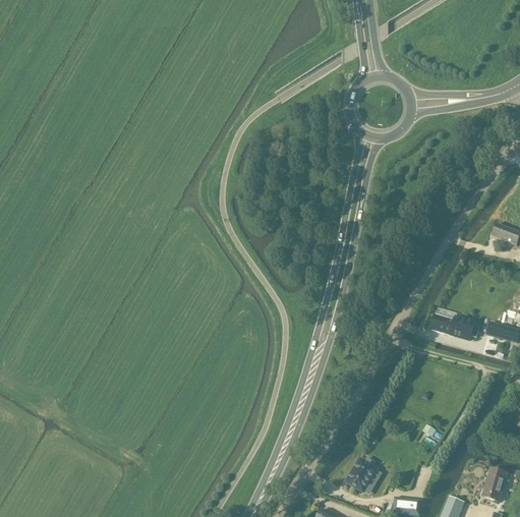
[(519,164),(519,154),(516,151),(511,157),(519,164)]
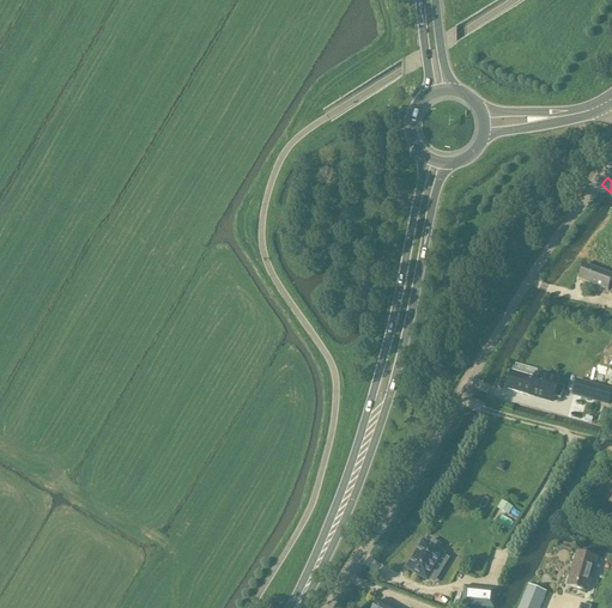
[(611,272),(583,261),(577,275),(607,287),(610,279),(611,279),(611,272)]
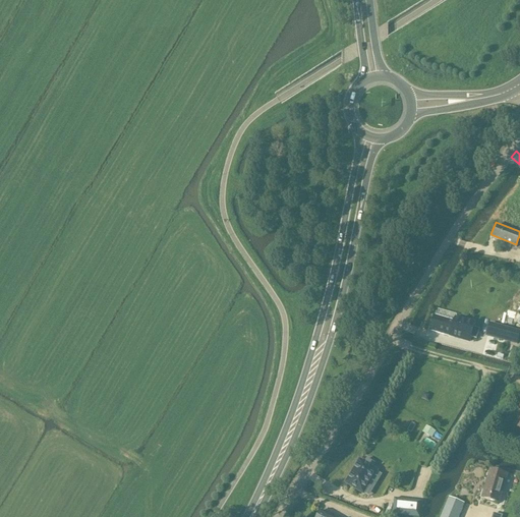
[(468,337),(473,323),(454,317),(453,319),(434,313),(429,327),(449,333),(450,332),(468,337)]
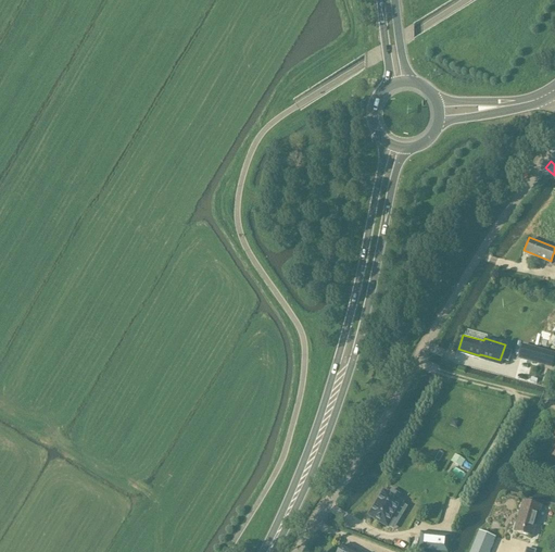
[(554,350),(521,341),(518,355),(551,365),(554,350)]
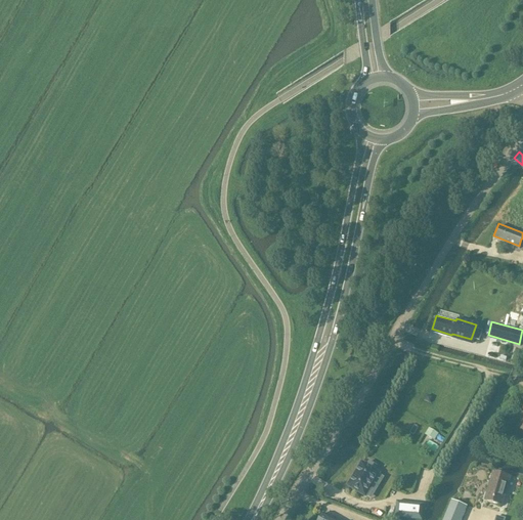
[(433,437),(437,431),(428,425),(424,432),(433,437)]
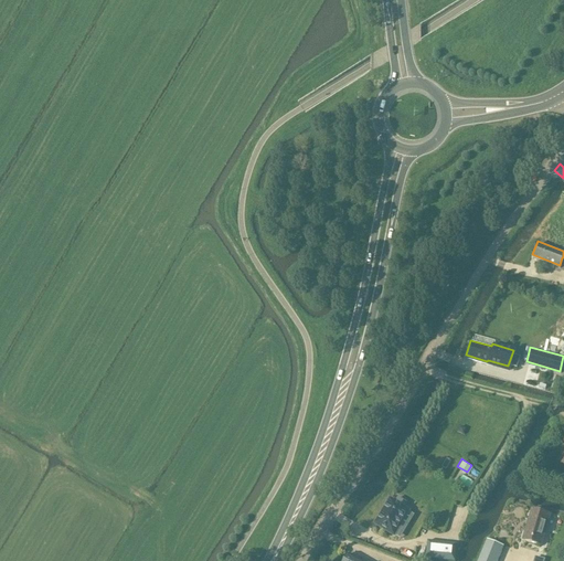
[(407,508),(402,505),(405,499),(397,495),(394,500),(389,497),(374,520),(393,531),(407,508)]
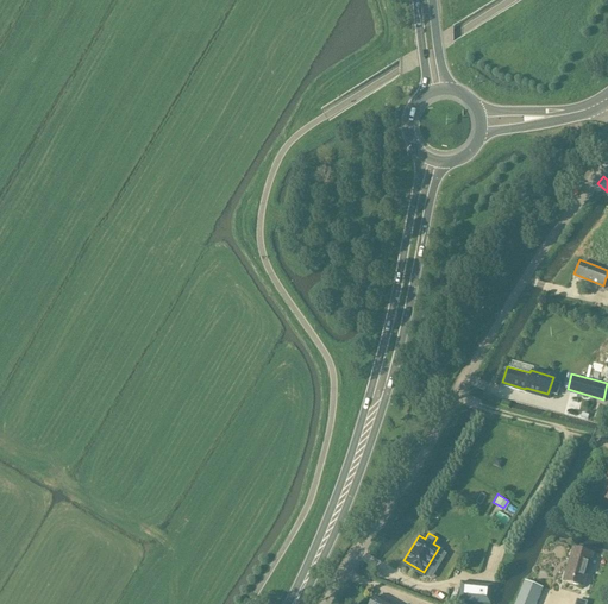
[(582,584),(591,552),(572,546),(563,578),(582,584)]
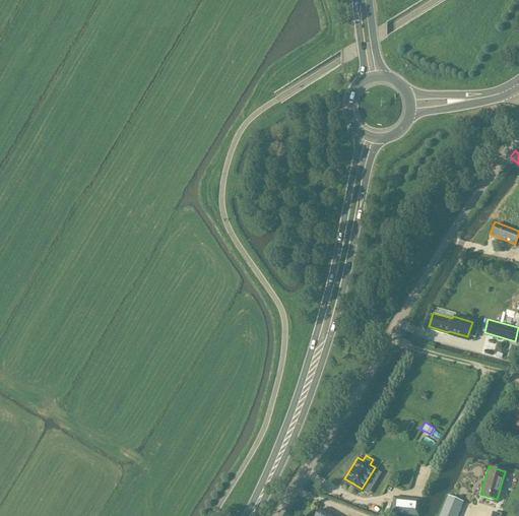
[(455,515),(462,500),(447,494),(438,515),(455,515)]
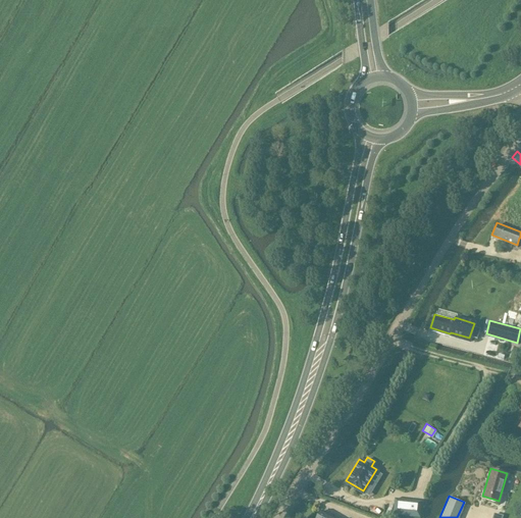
[(394,497),(393,513),(419,516),(421,500),(394,497)]
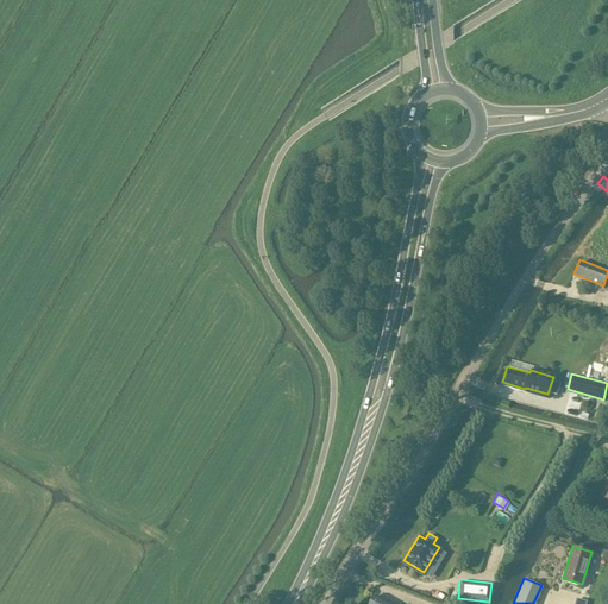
[(394,603),(375,593),(368,603),(394,603)]
